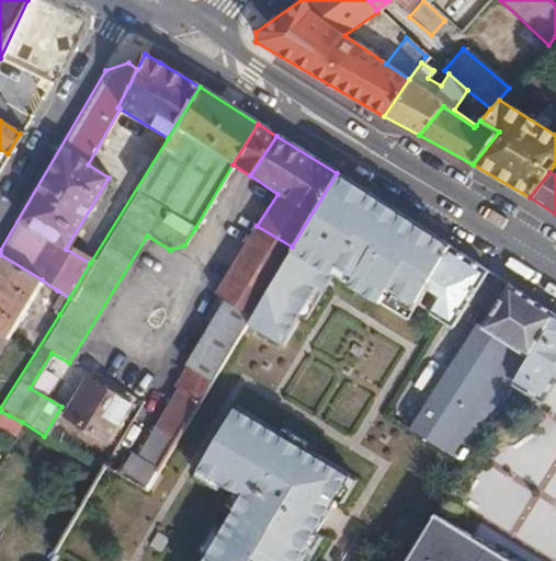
[(449,247),(337,173),(292,247),(241,329),(248,333),(252,327),(280,343),(314,286),(322,290),(331,274),(337,265),(354,277),(349,285),(405,321),(415,306),(449,247)]
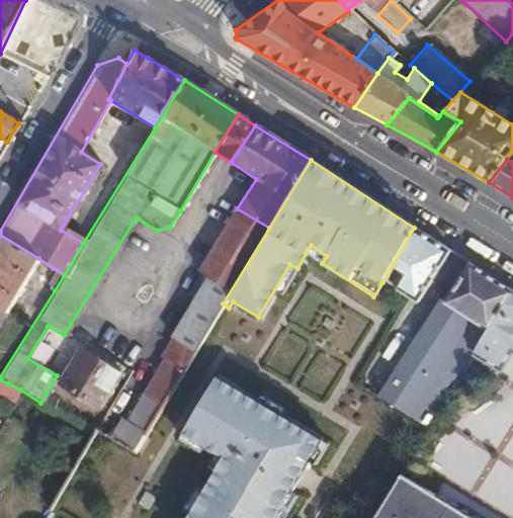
[(269,228),(237,208),(197,273),(205,277),(192,299),(157,357),(162,359),(181,372),(182,372),(223,304),(269,228)]
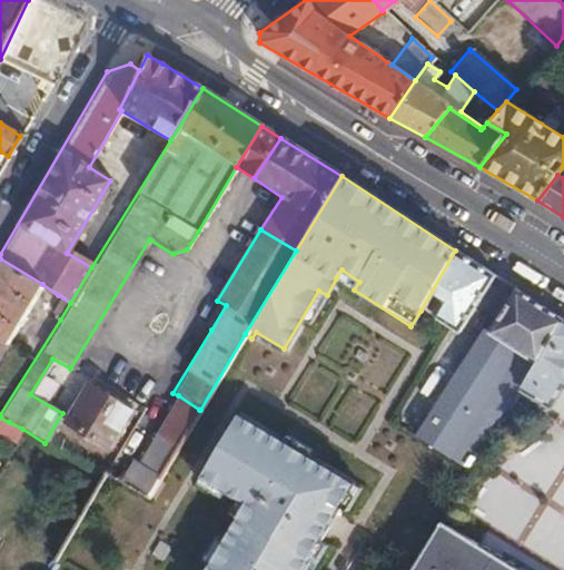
[(421,311),(446,327),(455,333),(492,275),(455,251),(421,311)]
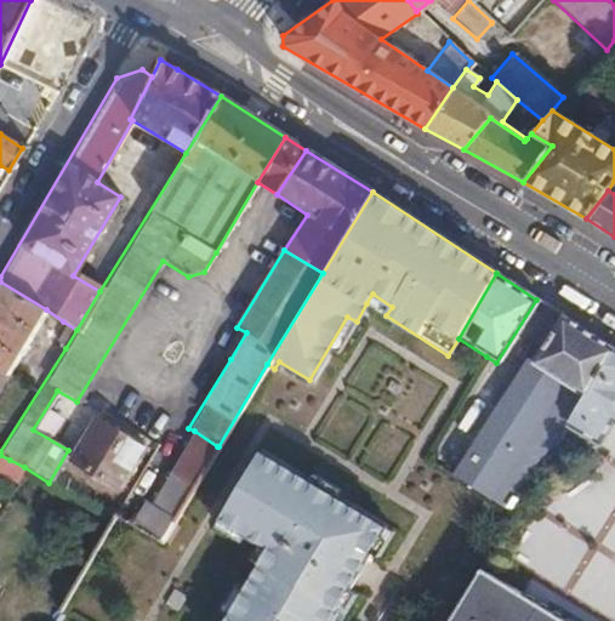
[(46,309),(0,281),(0,369),(9,375),(46,309)]
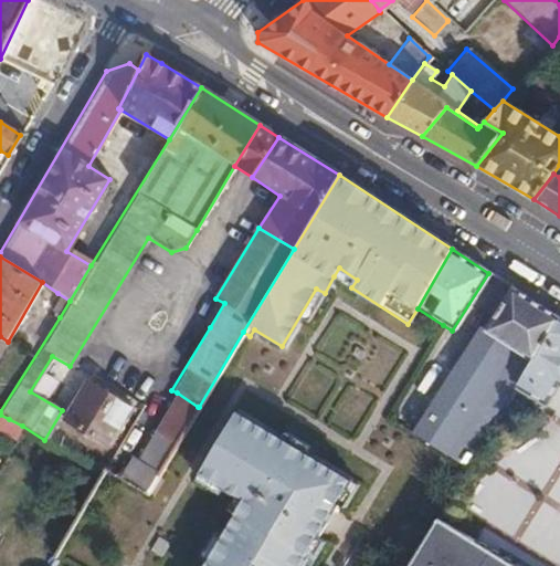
[(339,268),(334,276),(351,287),(357,280),(339,268)]
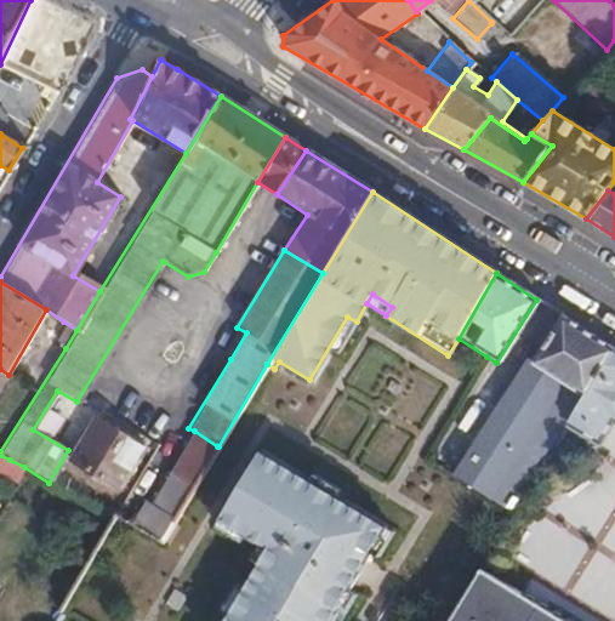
[(613,348),(561,315),(531,363),(525,359),(453,474),(512,513),(570,419),(613,348)]
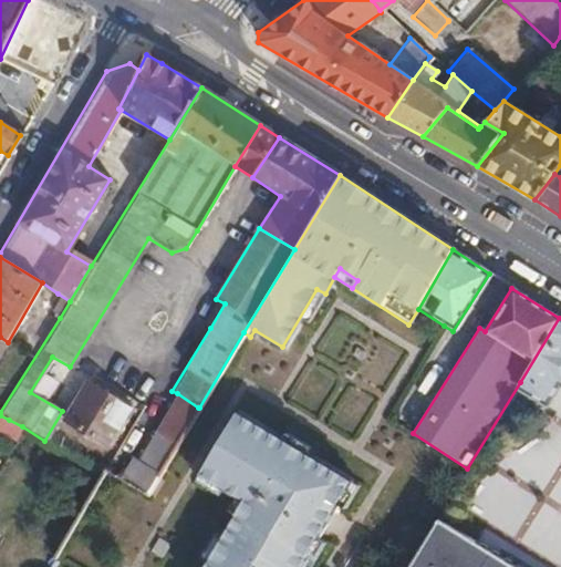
[(60,318),(70,301),(58,294),(48,311),(60,318)]
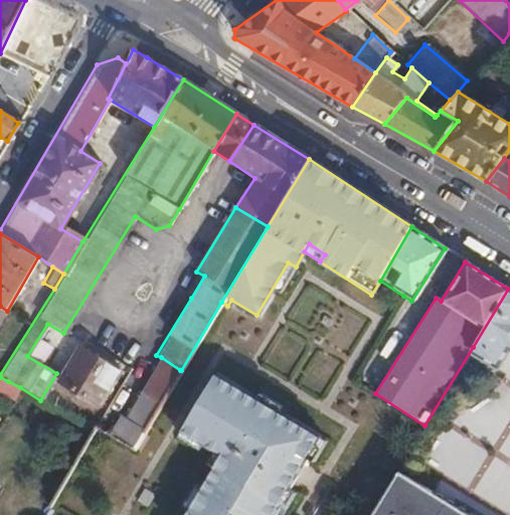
[(204,276),(196,272),(183,294),(191,298),(204,276)]
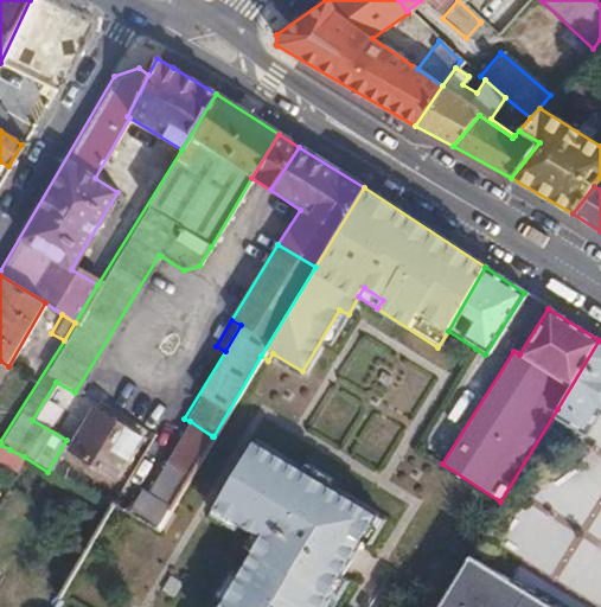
[(600,342),(599,340),(557,409),(580,425),(594,402),(600,406),(600,342)]
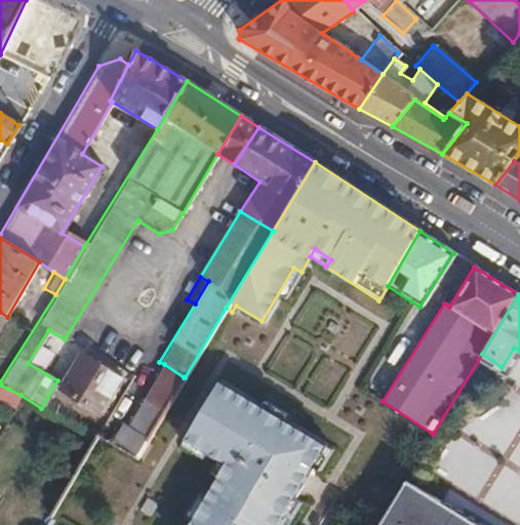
[(79,353),(58,389),(100,413),(121,377),(79,353)]
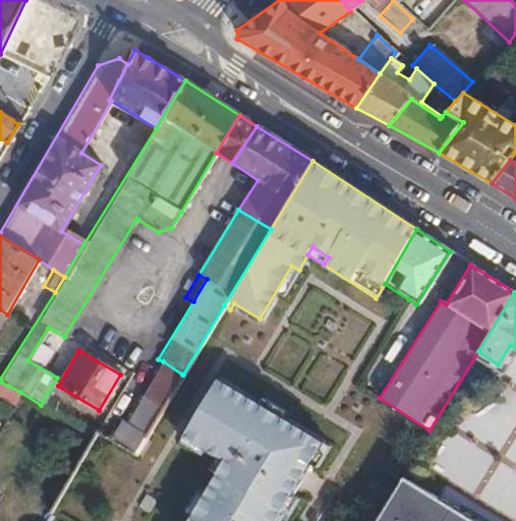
[(182,374),(163,361),(141,397),(161,409),(182,374)]
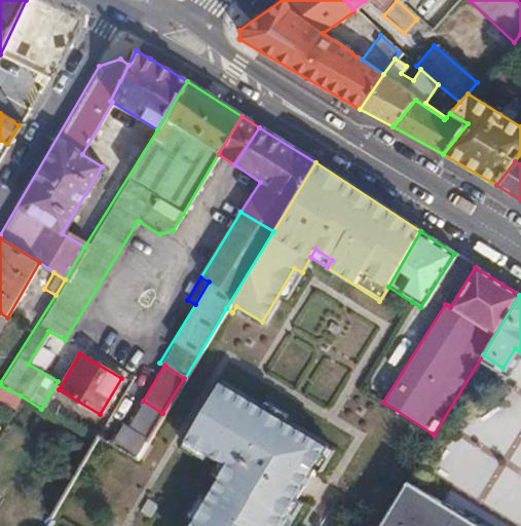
[(275,525),(329,439),(222,376),(189,431),(230,455),(187,525),(275,525)]
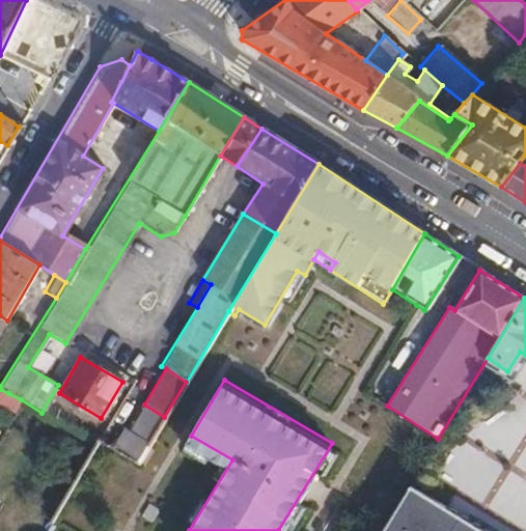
[(14,412),(21,399),(8,393),(2,404),(14,412)]
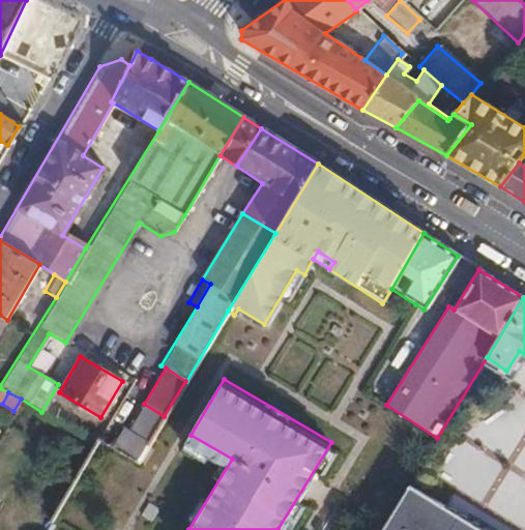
[(122,428),(111,447),(137,462),(164,416),(144,404),(127,432),(122,428)]
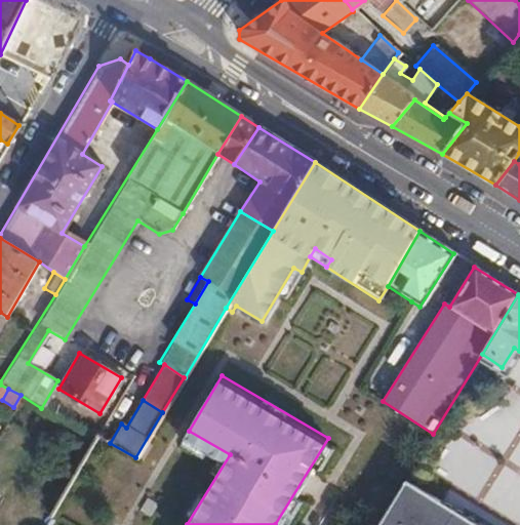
[(477,524),(458,514),(404,481),(376,524),(477,524)]
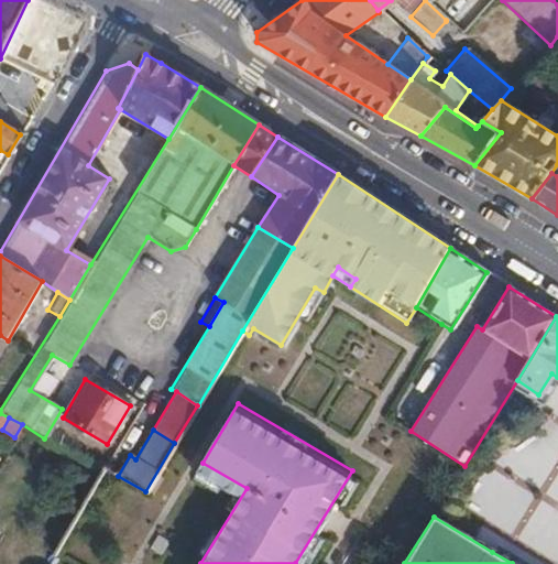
[(492,552),(512,563),(524,563),(495,546),(492,552)]
